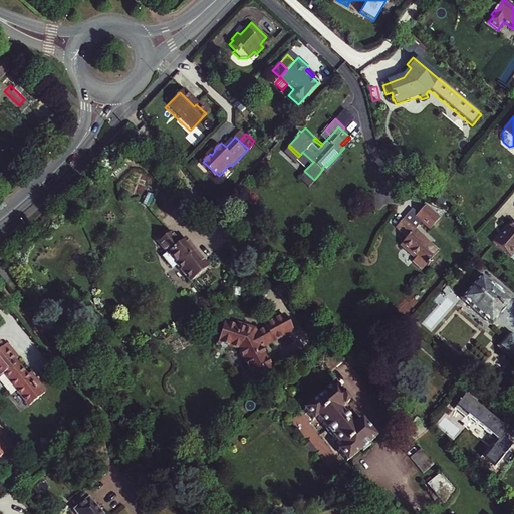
[(345,149),(344,148),(328,165),(329,167),(345,149)]
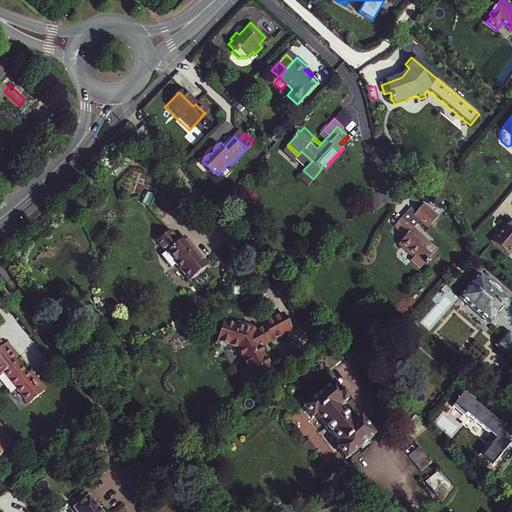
[(301,151),(300,153),(310,163),(312,161),(301,151)]
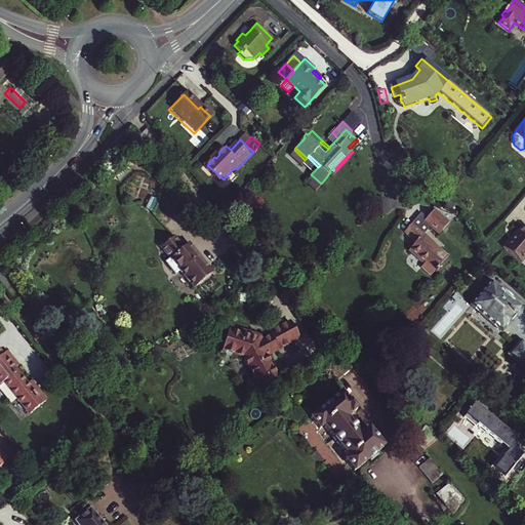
[(321,184),(311,174),(310,176),(319,186),(321,184)]
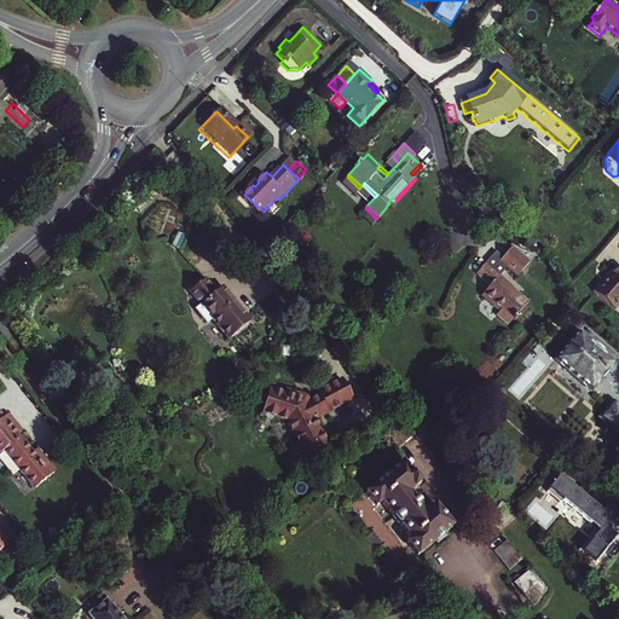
[(510,264),(514,268),(520,273),(533,260),(531,258),(533,253),(516,247),(513,244),(509,248),(510,249),(505,255),(513,261),(510,264)]
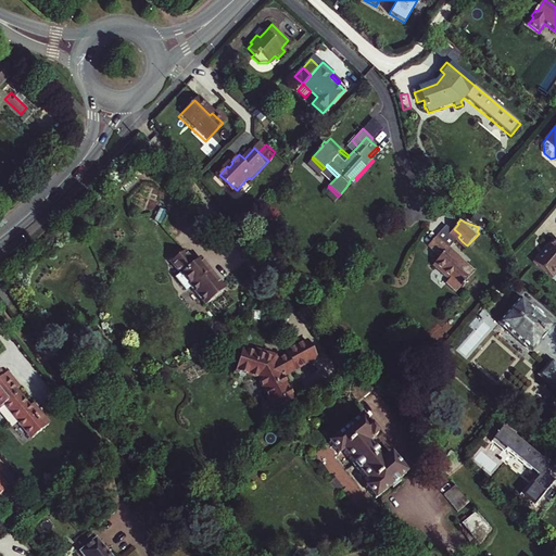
[(460,235),(454,229),(449,224),(439,235),(455,249),(462,241),(458,237),(460,235)]
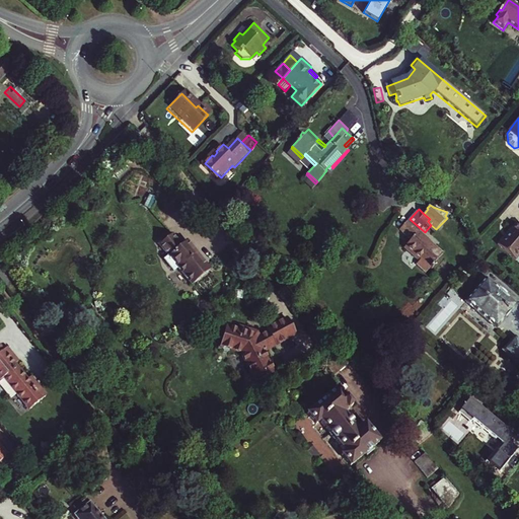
[(428,271),(446,251),(439,245),(437,246),(431,240),(432,239),(425,232),(410,219),(401,227),(414,238),(408,244),(422,257),(418,262),(428,271)]
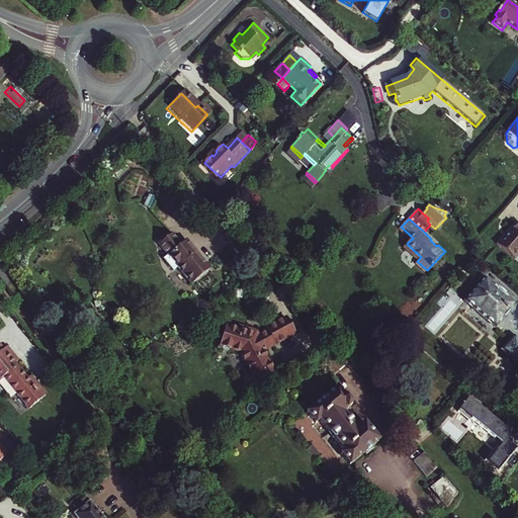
[(517,223),(517,222),(498,244),(513,258),(517,252),(517,223)]
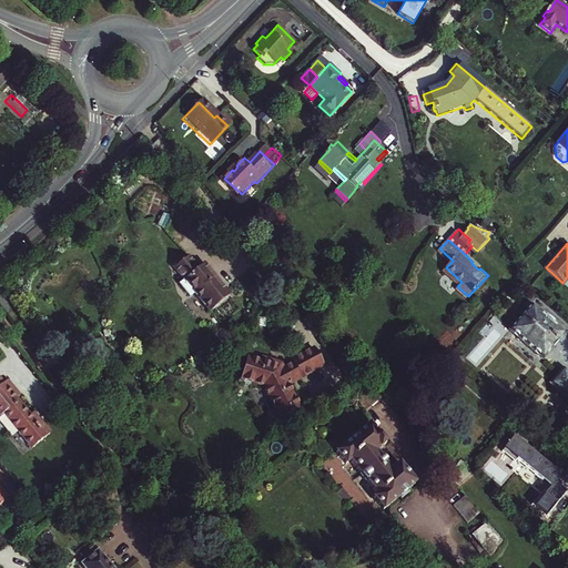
[(189,257),(174,270),(184,282),(181,285),(192,298),(196,295),(211,313),(231,296),(204,265),(200,270),(189,257)]
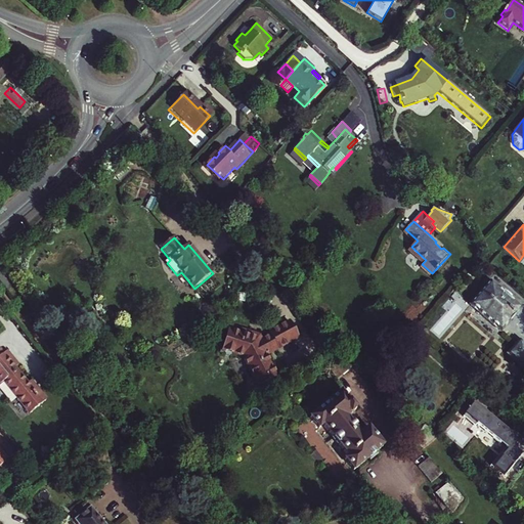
[(521,309),(491,282),(471,305),(500,332),(521,309)]
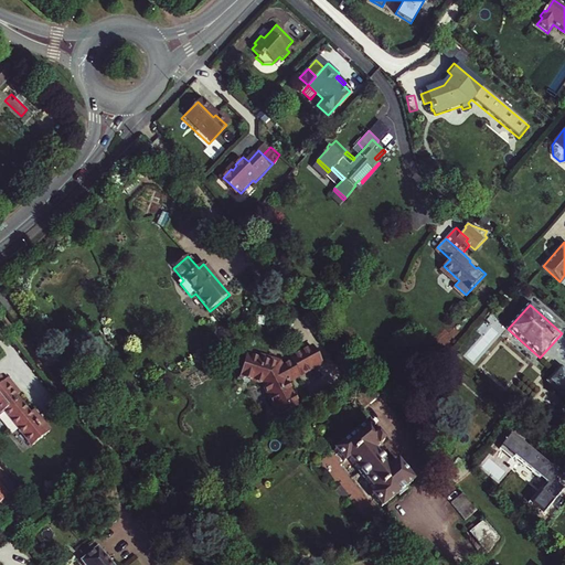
[(313,348),(291,360),(292,362),(291,362),(296,370),(297,370),(301,377),(323,365),(313,348)]
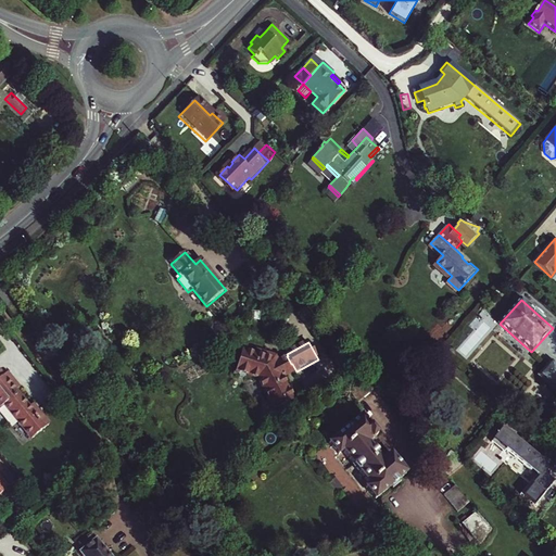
[(278,358),(277,356),(258,351),(257,355),(244,351),(238,373),(239,373),(240,376),(247,378),(250,377),(258,379),(275,411),(294,400),(283,378),(288,376),(278,358)]
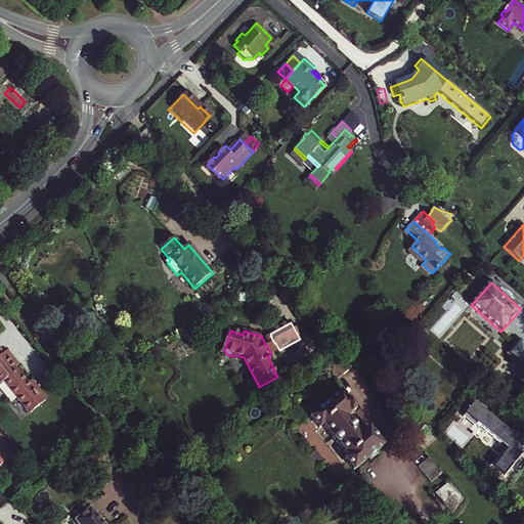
[(271,336),(270,334),(262,338),(271,354),(279,350),(275,343),(274,343),(270,336),(271,336)]
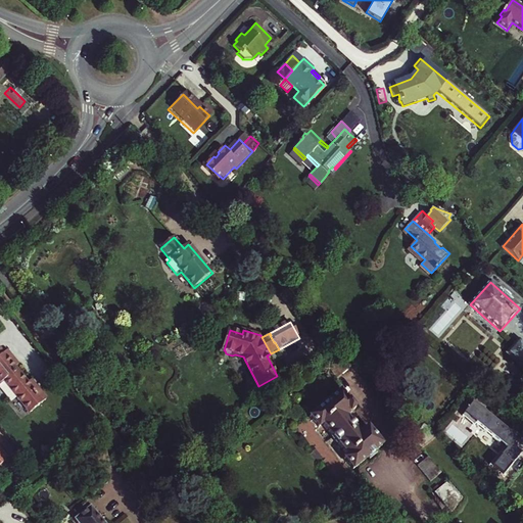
[(508,354),(522,368),(522,342),(520,340),(508,354)]
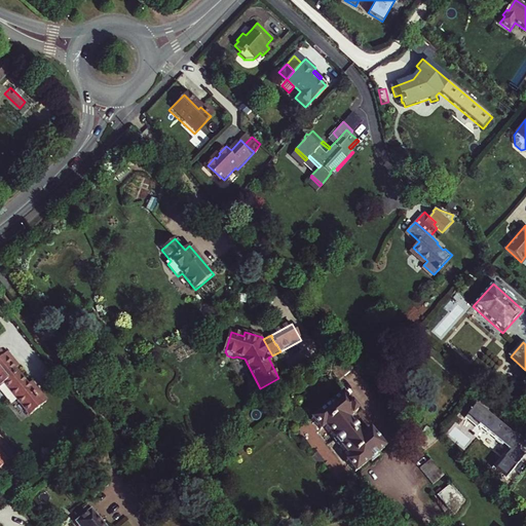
[(30,414),(47,399),(32,380),(28,383),(15,368),(20,365),(7,351),(3,354),(0,357),(0,377),(4,382),(30,414)]
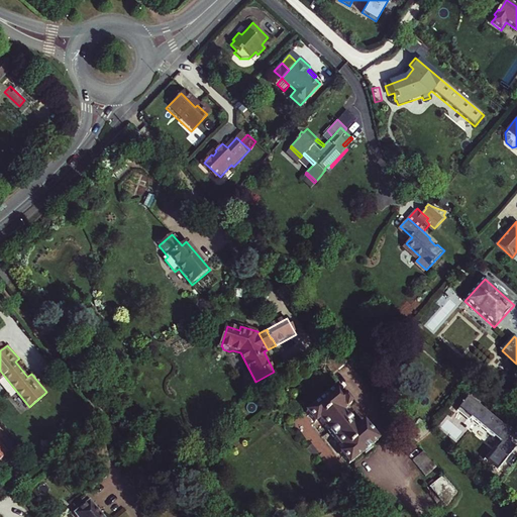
[(336,388),(306,412),(314,423),(319,420),(343,450),(339,453),(347,464),(364,452),(366,454),(373,448),(371,446),(379,440),(365,422),(356,428),(343,412),(351,406),(336,388)]
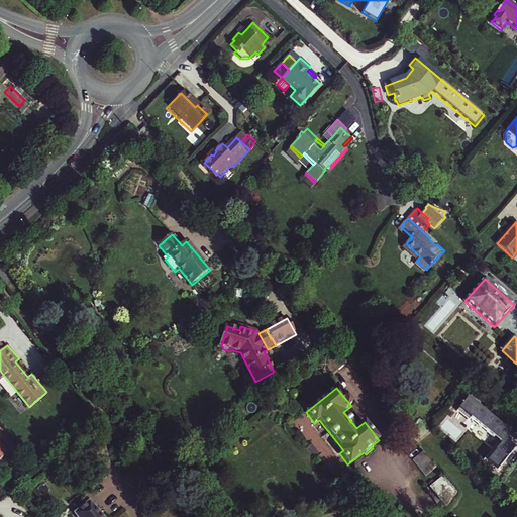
[(413,461),(425,478),(433,472),(421,455),(413,461)]
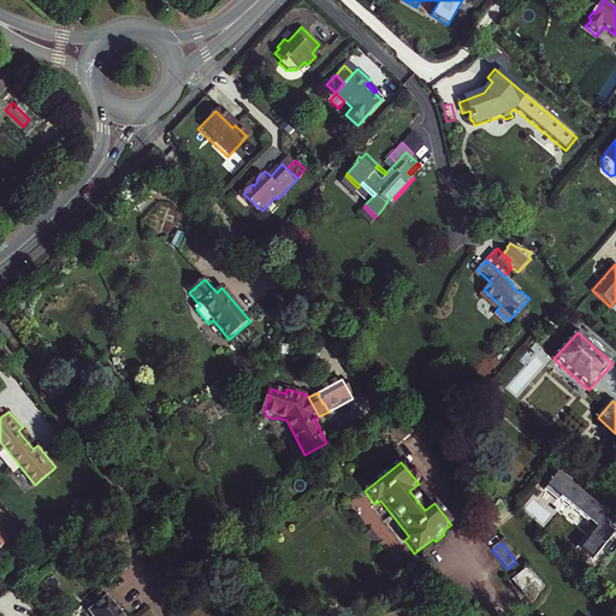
[(542,567),(533,573),(545,588),(554,582),(542,567)]
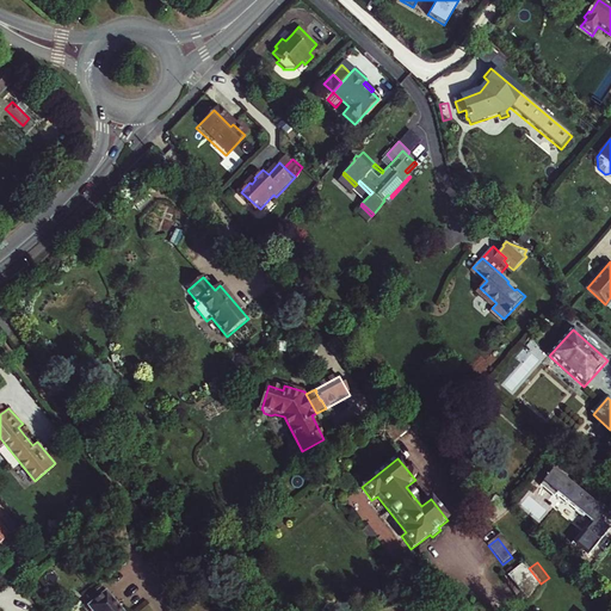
[(529,568),(525,563),(508,578),(529,600),(541,584),(529,568)]
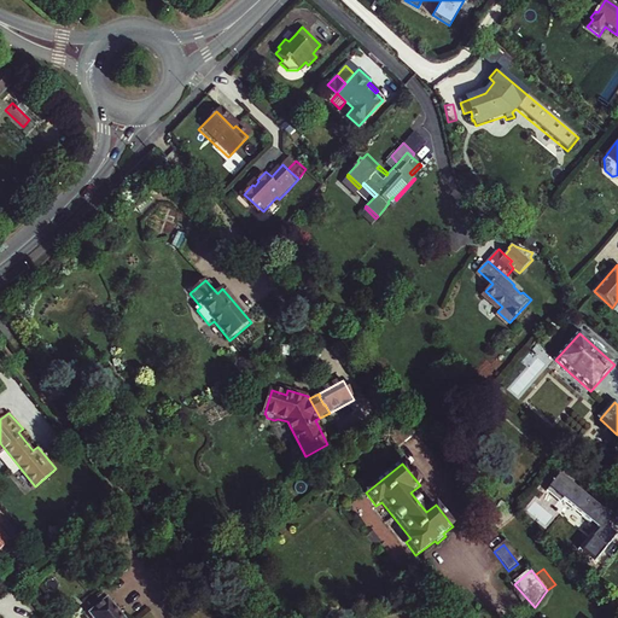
[(122,617),(108,599),(88,614),(91,617),(122,617)]
